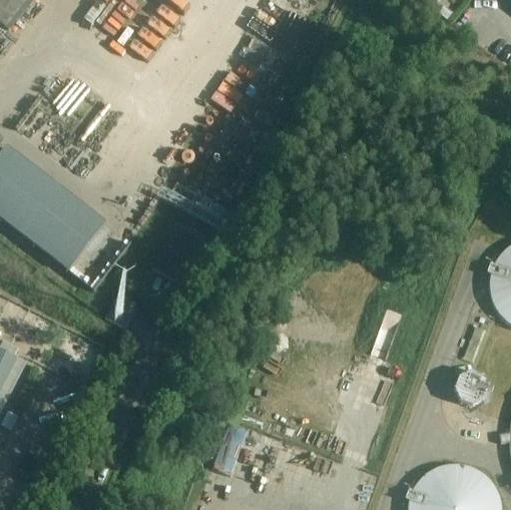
[(36,124),(26,129),(35,144),(44,138),(36,124)]
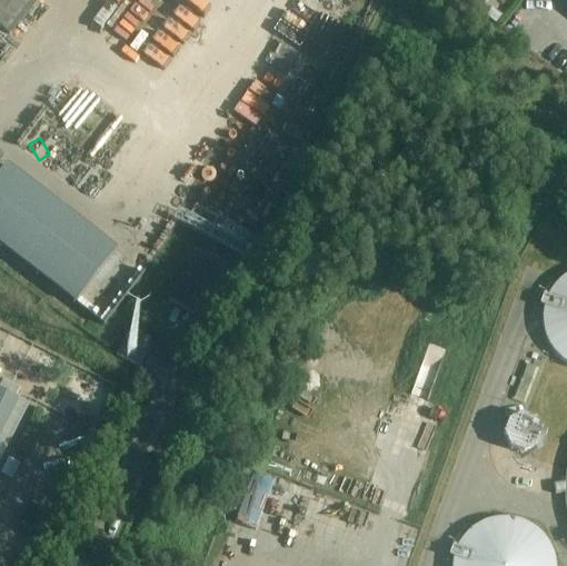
[(7,162),(0,171),(0,240),(22,258),(62,206),(7,162)]
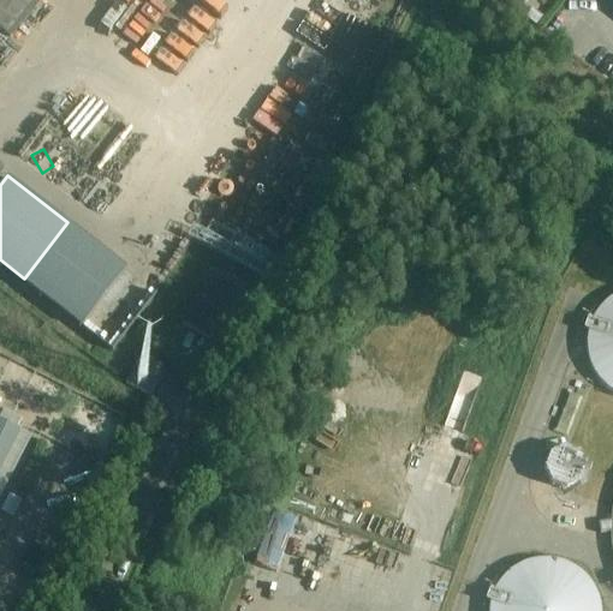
[(128,268),(67,222),(24,279),(83,324),(128,268)]
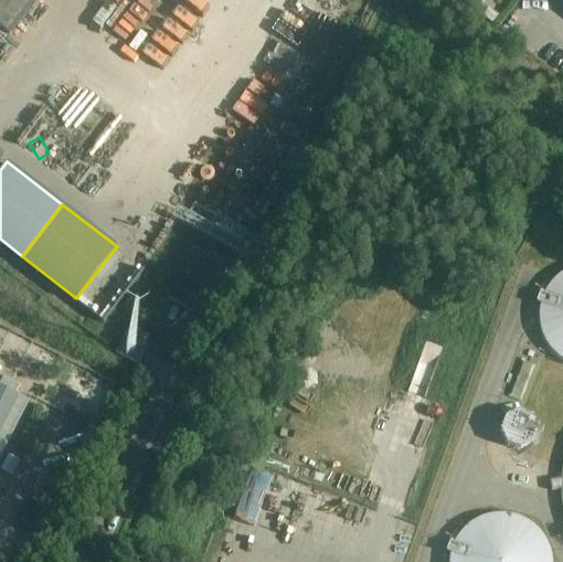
[(203,315),(229,268),(194,250),(169,296),(203,315)]
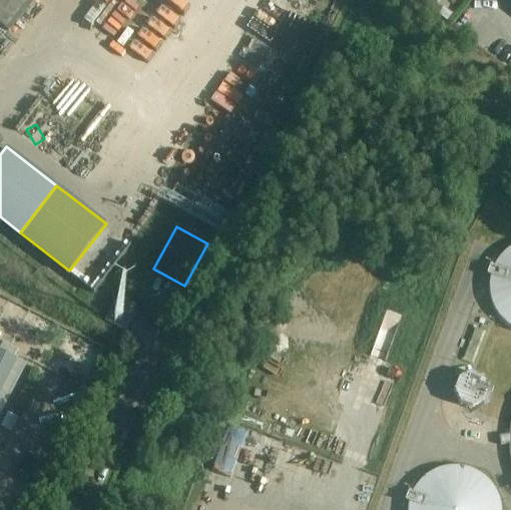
[(490,281),(490,285),(490,289),(491,293),(492,297),(493,301),(494,305),(496,308),(499,312),(501,315),(504,318),(507,321),(510,323),(510,246),(507,248),(504,251),(501,255),(498,258),(496,262),(494,265),(493,269),(492,273),(491,277),(490,281)]
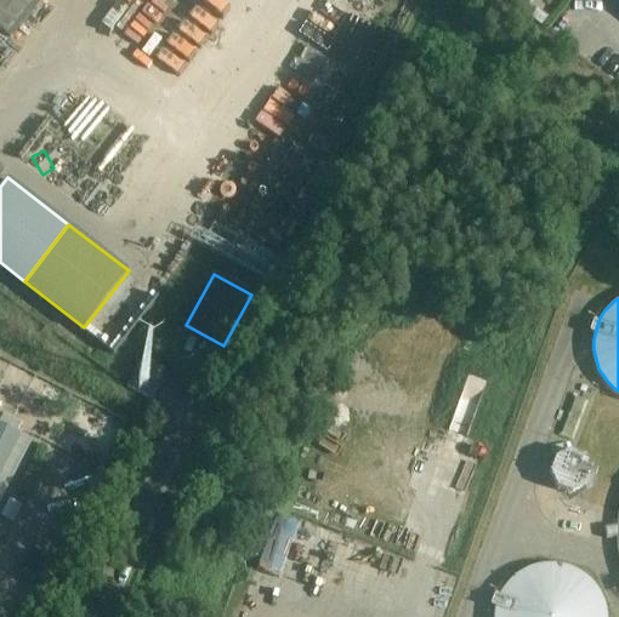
[(151,404),(168,369),(145,359),(129,393),(151,404)]
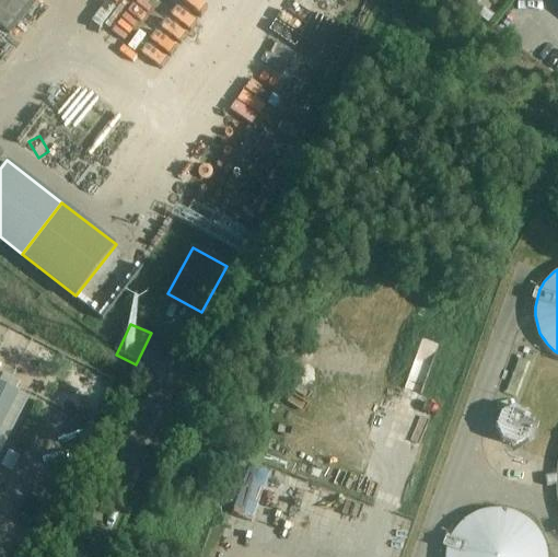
[(0,473),(0,431),(20,392),(0,382),(0,483),(4,475),(0,473)]
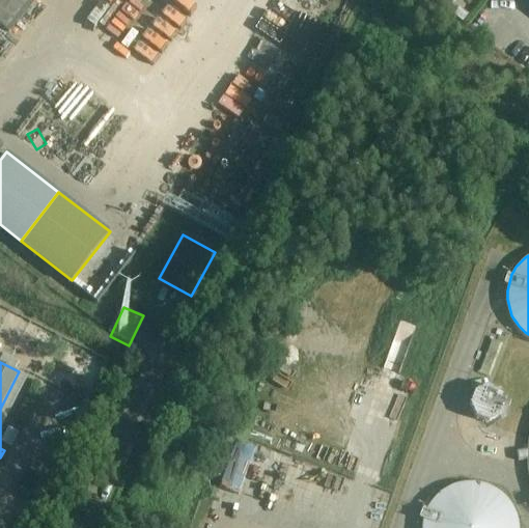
[(50,464),(36,457),(32,467),(45,474),(50,464)]
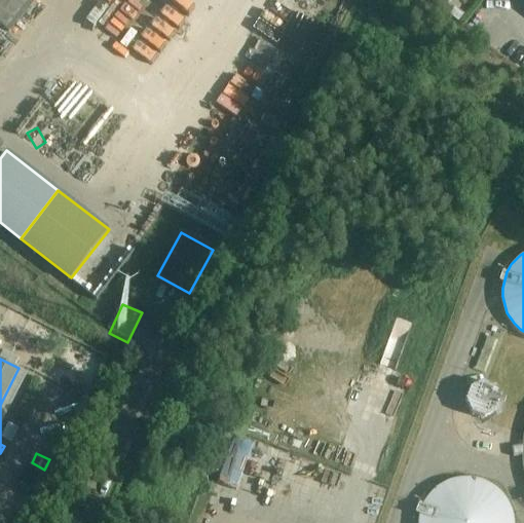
[(418,519),(418,522),(514,522),(514,519),(514,515),(513,511),(512,507),(510,502),(508,499),(506,495),(503,492),(500,489),(497,486),(494,484),(490,481),(487,480),(483,478),(479,477),(475,476),(471,475),(466,475),(462,475),(458,476),(454,477),(450,478),(446,480),(442,481),(439,484),(436,486),(433,489),(429,492),(427,495),(424,499),(422,502),(421,507),(420,511),(419,515),(418,519)]
